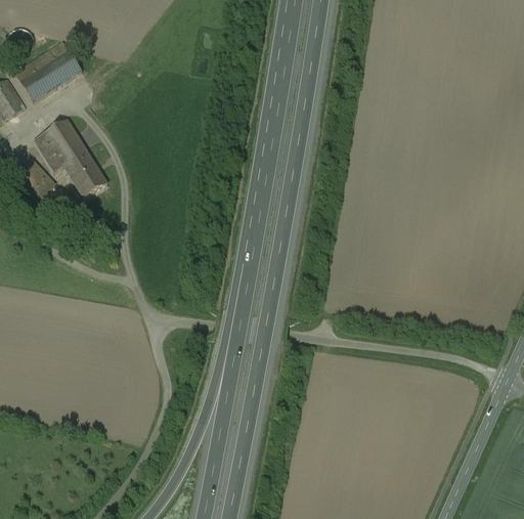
[(31,30),(26,27),(20,27),(16,28),(12,32),(10,36),(10,40),(11,44),(14,48),(17,50),(23,51),(27,50),(31,48),(34,44),(35,40),(35,38),(34,34),(31,30)]
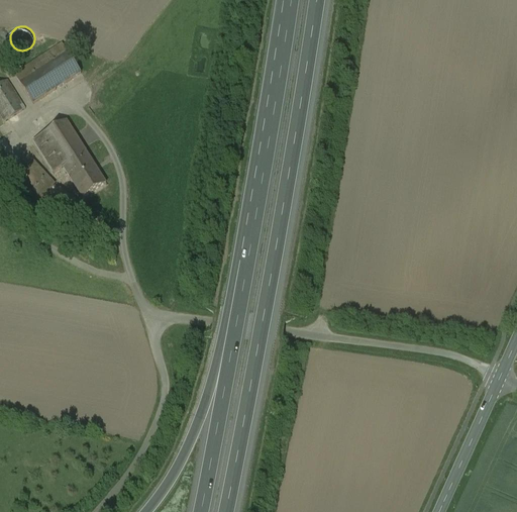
[(63,40),(15,72),(34,100),(82,70),(78,64),(63,40)]
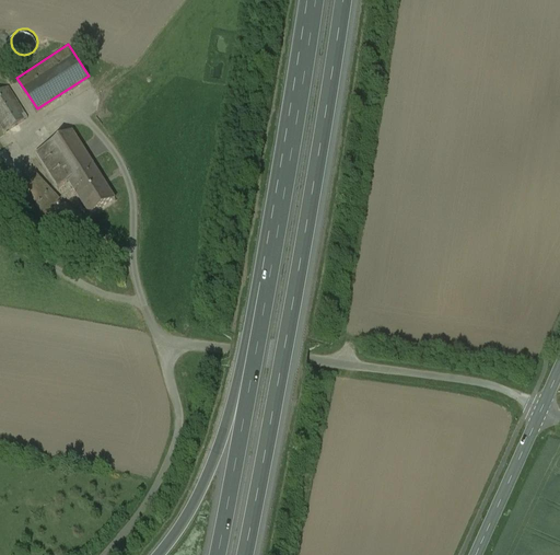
[(105,56),(84,69),(89,76),(90,79),(111,66),(105,56)]
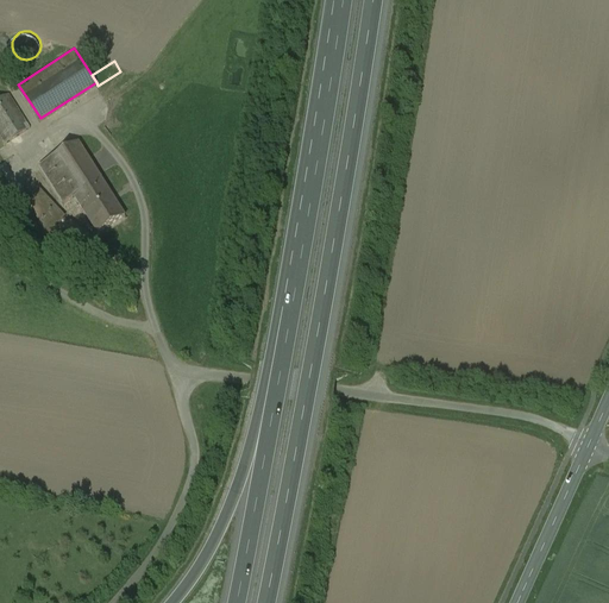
[(8,90),(0,95),(0,129),(6,139),(30,124),(8,90)]
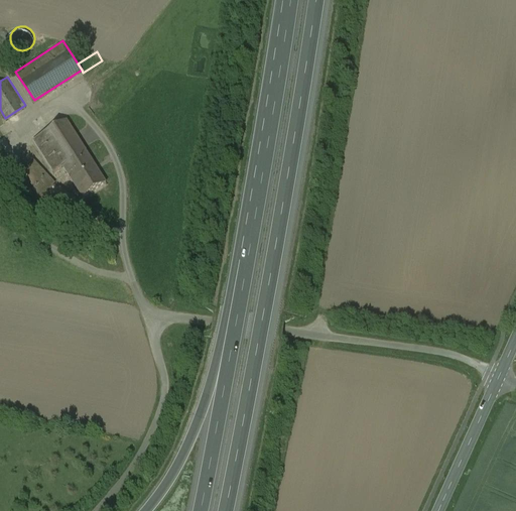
[(70,157),(87,147),(67,117),(33,139),(53,170),(63,163),(67,167),(74,163),(70,157)]
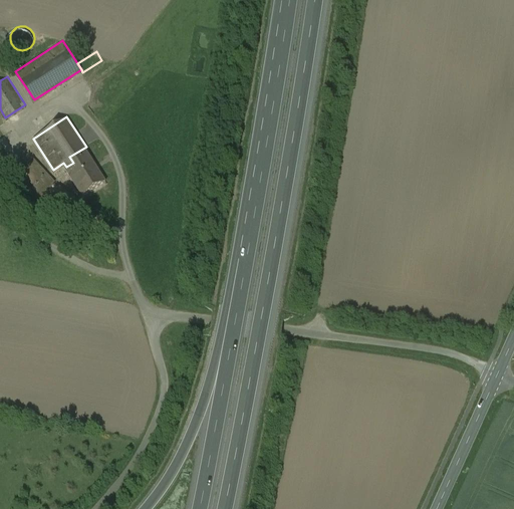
[(105,179),(86,147),(69,157),(73,163),(66,167),(82,193),(105,179)]
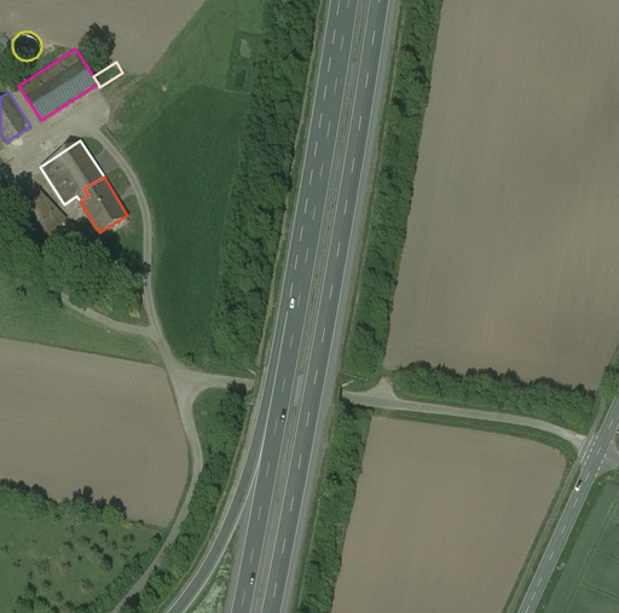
[(22,202),(48,232),(65,217),(39,186),(22,202)]
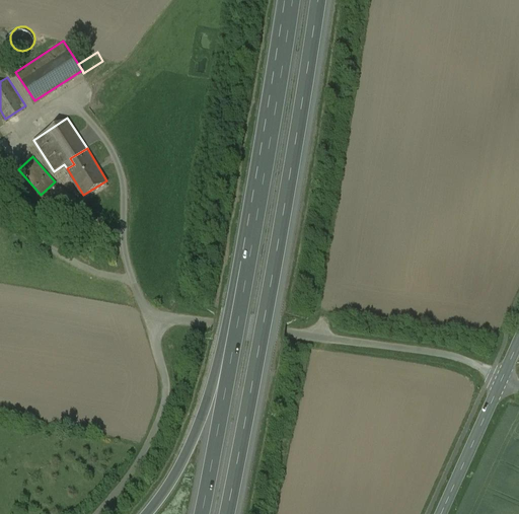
[(60,186),(49,201),(65,214),(77,200),(60,186)]
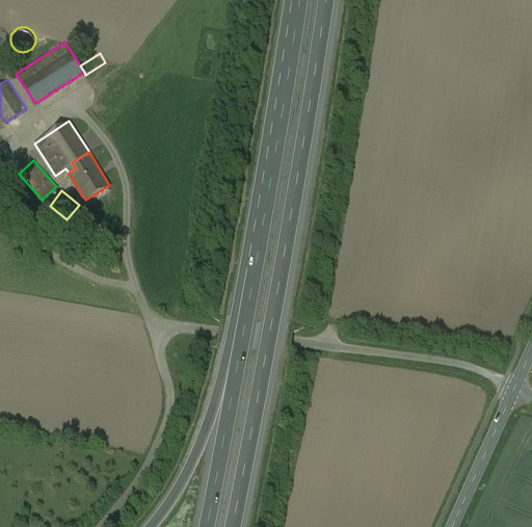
All buildings are outlined.
